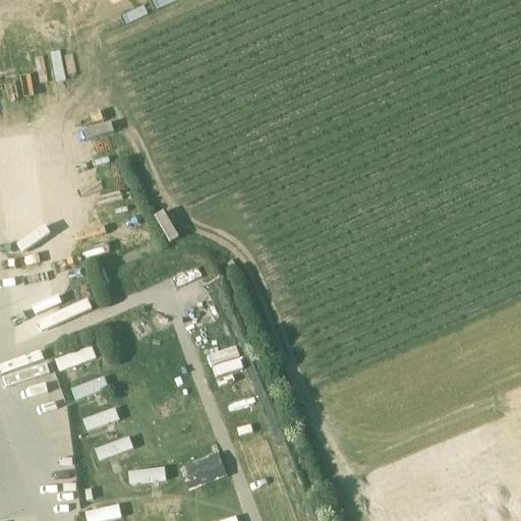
[(207,354),(214,375),(244,365),(237,344),(207,354)]
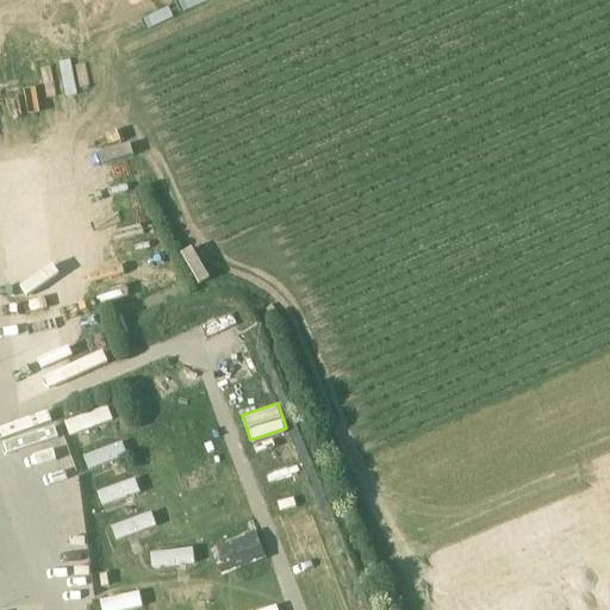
[(67,434),(112,425),(109,409),(63,418),(67,434)]
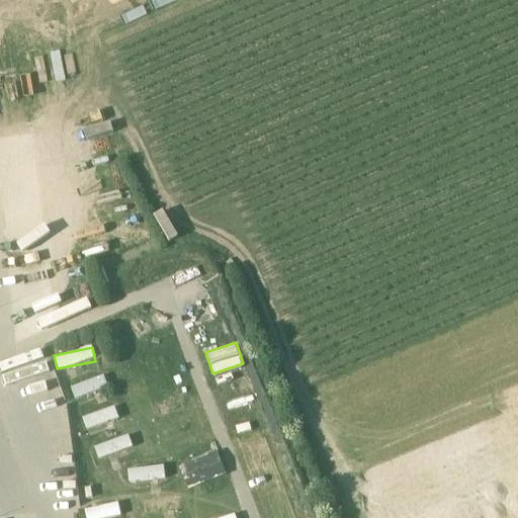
[(103,375),(70,387),(74,400),(107,387),(103,375)]
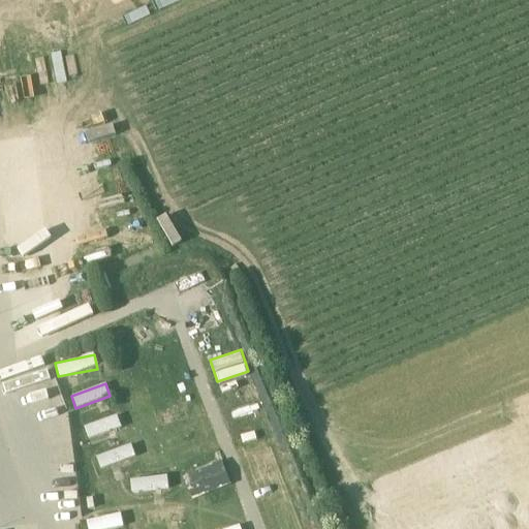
[(178,408),(160,414),(164,426),(182,418),(178,408)]
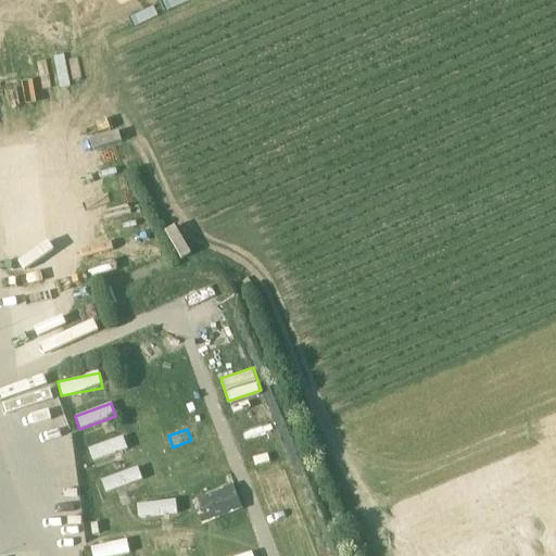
[(123,437),(87,449),(92,462),(127,450),(123,437)]
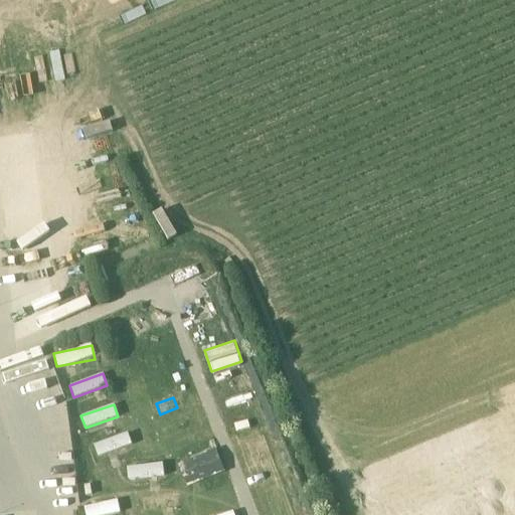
[(97,456),(132,447),(129,434),(93,443),(97,456)]
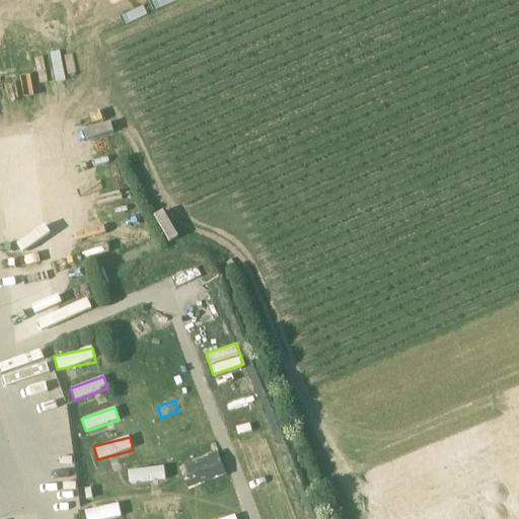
[(189,490),(226,475),(217,452),(179,466),(189,490)]
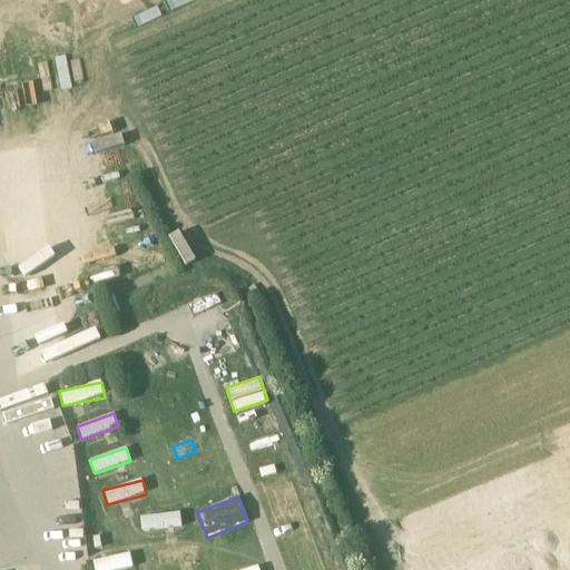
[(140,518),(141,531),(182,526),(179,512),(140,518)]
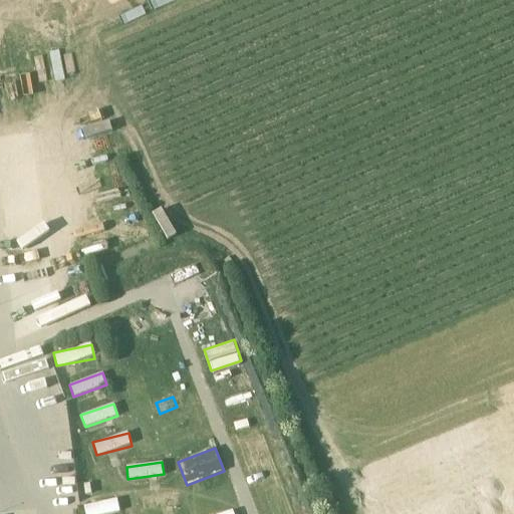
[(177,494),(142,495),(143,508),(177,507),(177,494)]
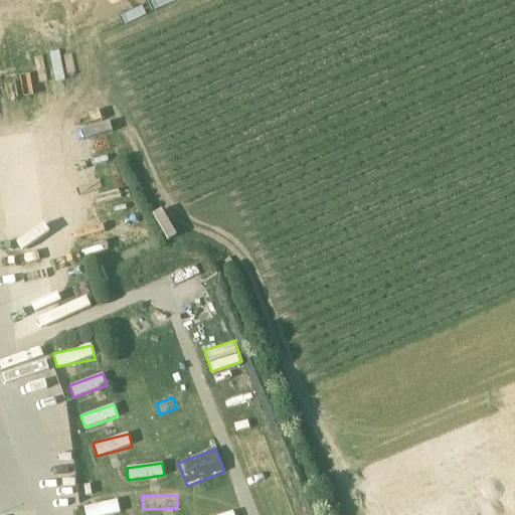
[(84,514),(109,514),(120,512),(117,499),(82,507),(84,514)]
